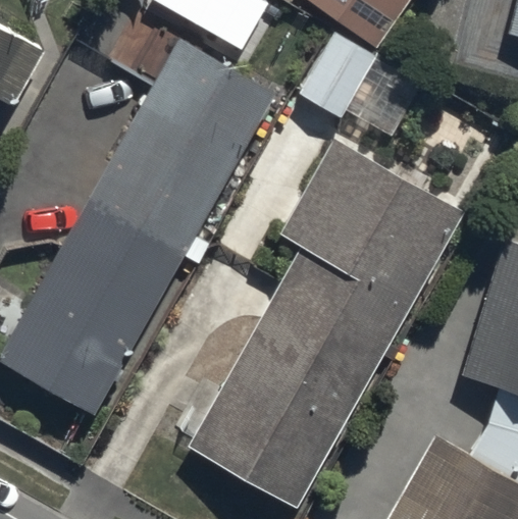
[(313,0),(379,46),(411,0),(313,0)]
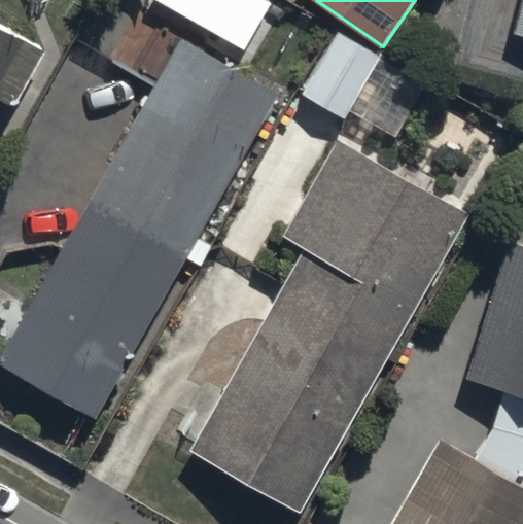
[(521,0),(513,32),(522,34),(522,0),(521,0)]
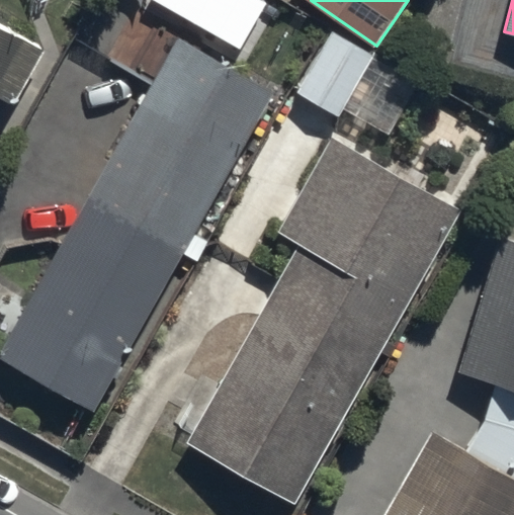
[(0,113),(40,48),(0,22),(0,113)]
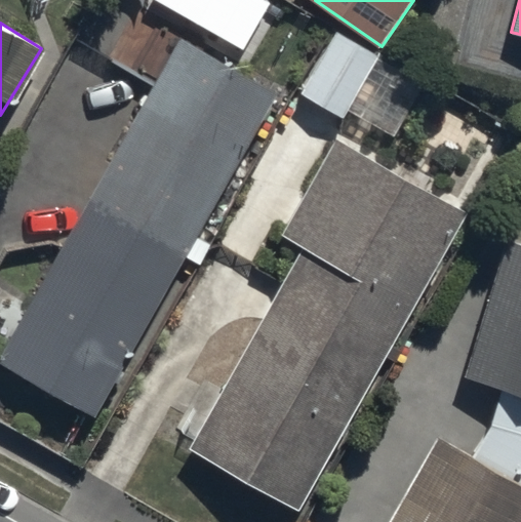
[(302,94),(344,119),(379,57),(338,33),(302,94)]
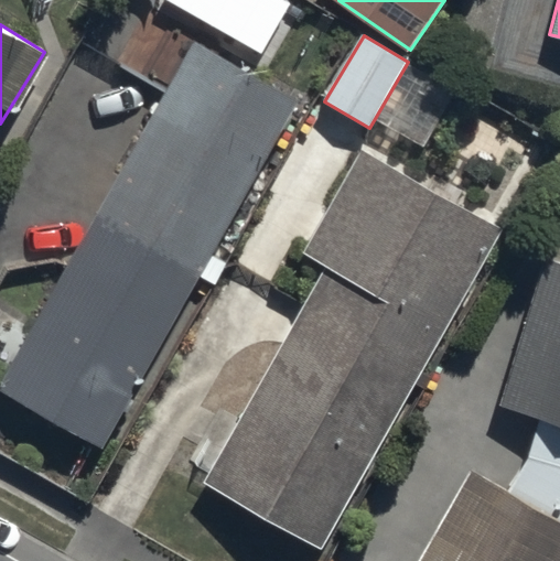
[(0,385),(0,390),(105,450),(304,103),(197,42),(0,385)]
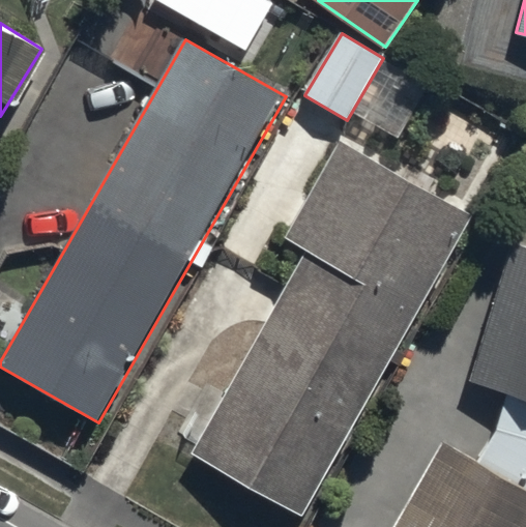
[(191,455),(300,518),(473,214),(339,139),(283,237),(307,251),(191,455)]
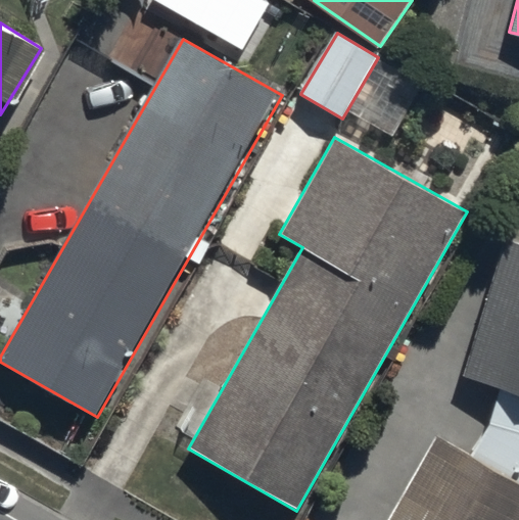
[(463,380),(518,395),(518,240),(504,237),(463,380)]
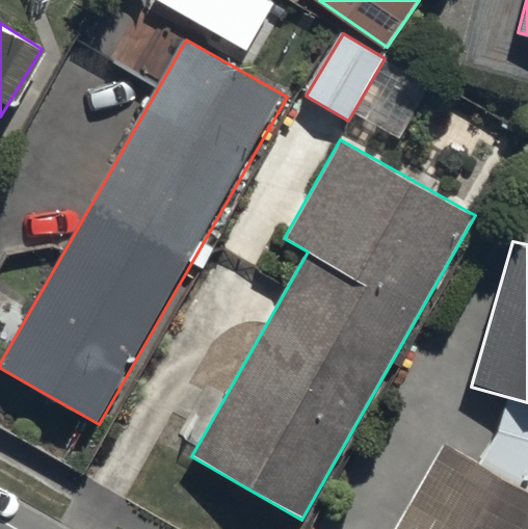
[(394,528),(527,528),(527,442),(455,419),(394,528)]
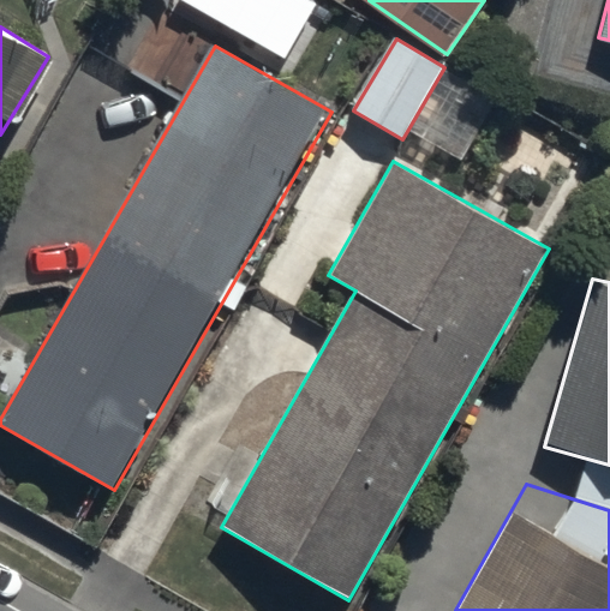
All buildings are outlined.
